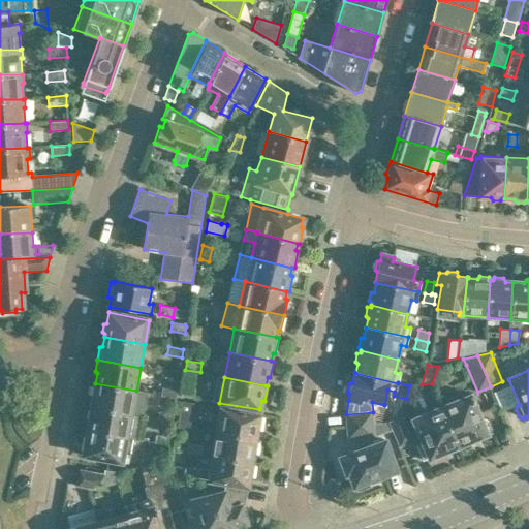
[(132,414),(136,391),(95,383),(95,384),(92,385),(91,395),(93,397),(91,407),(132,414)]
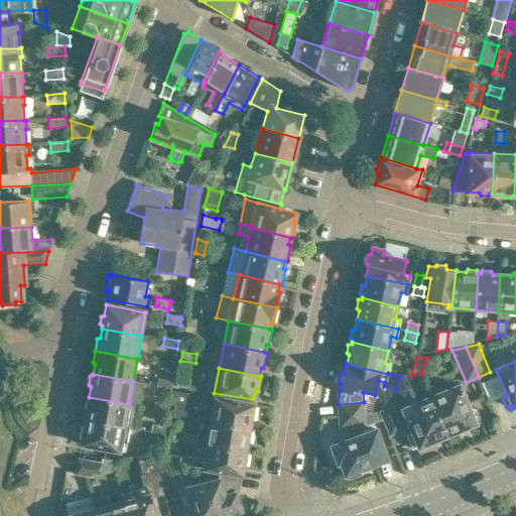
[(172,380),(158,377),(157,386),(171,388),(172,380)]
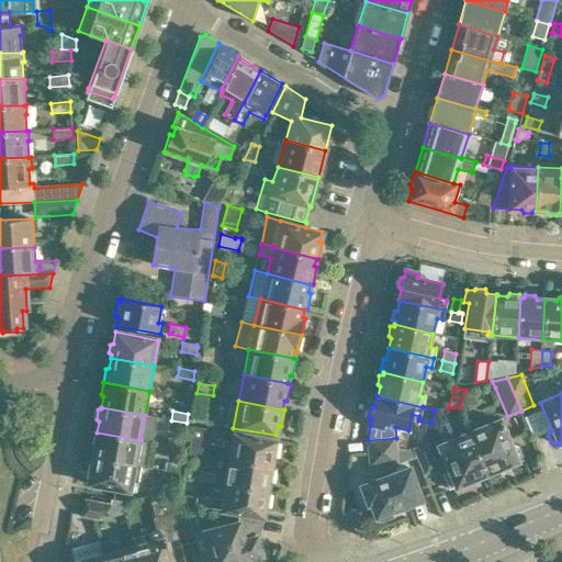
[(208,414),(194,412),(192,420),(206,423),(208,414)]
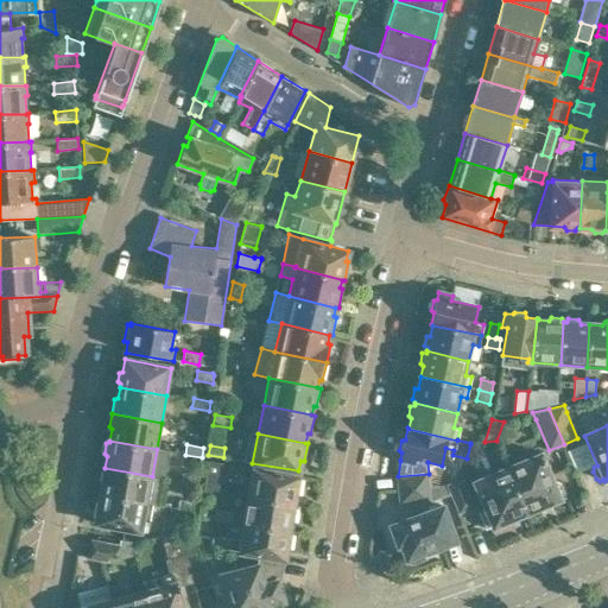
[(552,485),(540,454),(506,468),(526,513),(527,513),(531,515),(540,512),(540,507),(559,499),(558,498),(562,496),(564,493),(559,483),(556,483),(552,485)]
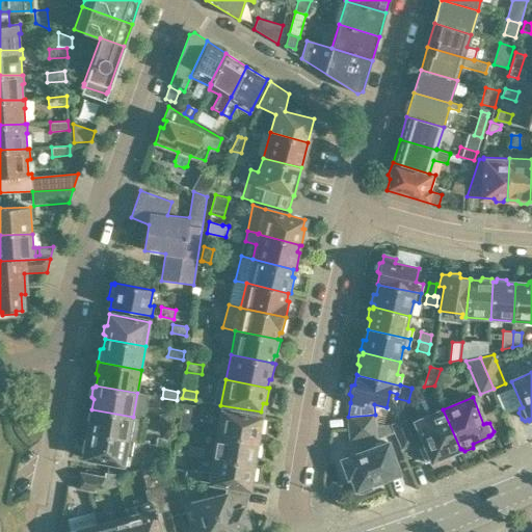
[(195,405),(182,403),(179,428),(191,430),(195,405)]
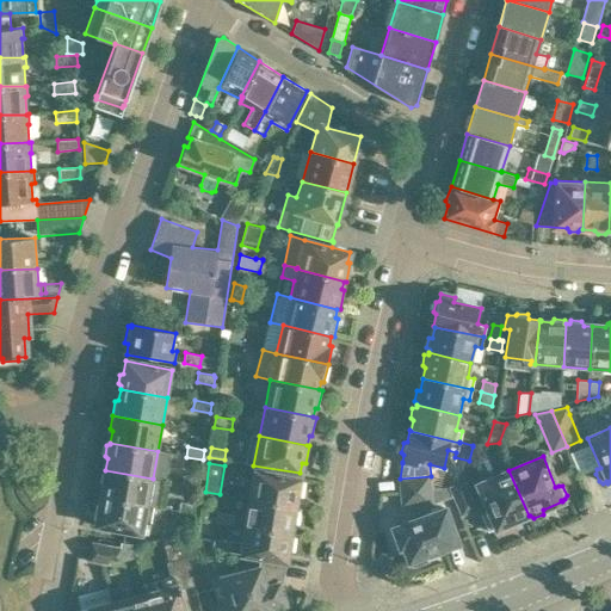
[(165,481),(153,479),(105,470),(105,473),(102,474),(99,485),(103,487),(100,498),(148,506),(148,505),(153,506),(160,507),(165,481)]
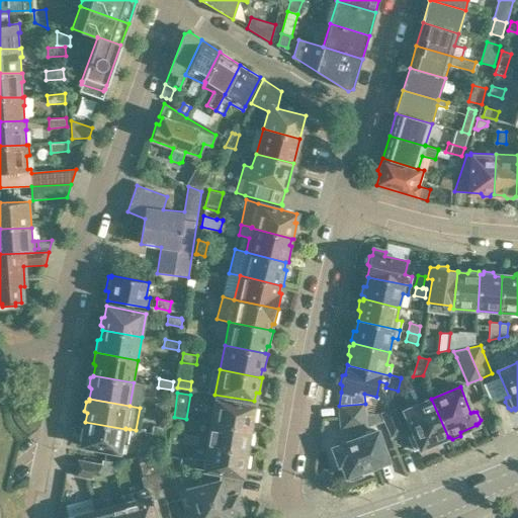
[(253,421),(256,407),(213,399),(209,423),(252,431),(253,429),(250,429),(251,421),(253,421)]
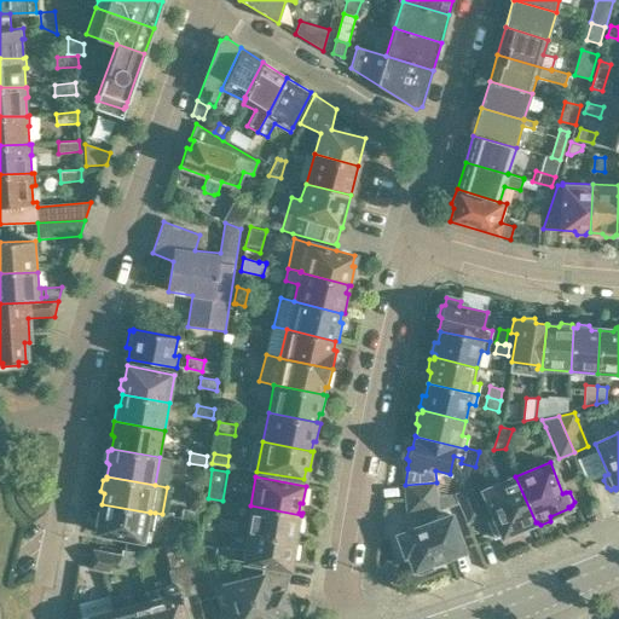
[(536,522),(515,476),(481,491),(492,520),(486,522),(493,539),(501,536),(501,537),(536,522)]
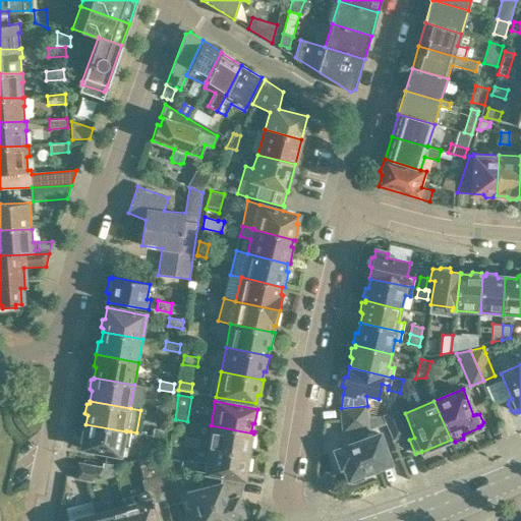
[(170,416),(171,407),(157,405),(156,414),(170,416)]
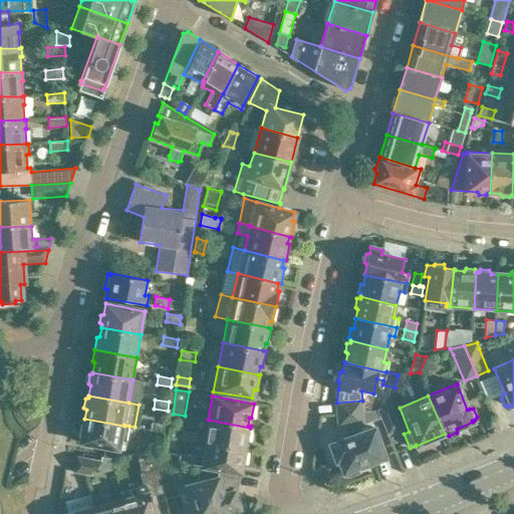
[(362,401),(336,403),(337,415),(377,411),(377,410),(375,401),(362,405),(362,401)]
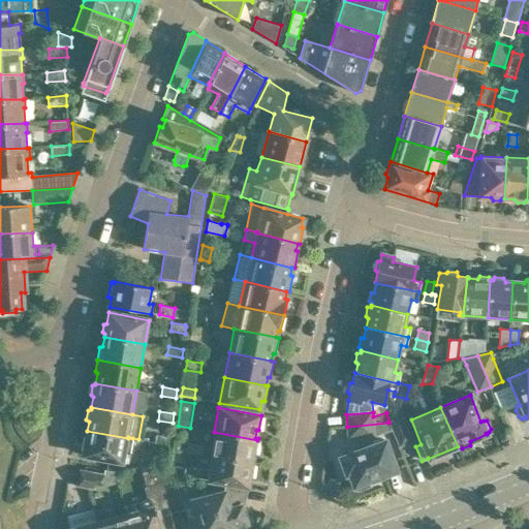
[(412,441),(402,417),(401,416),(389,422),(389,423),(392,430),(399,446),(412,441)]
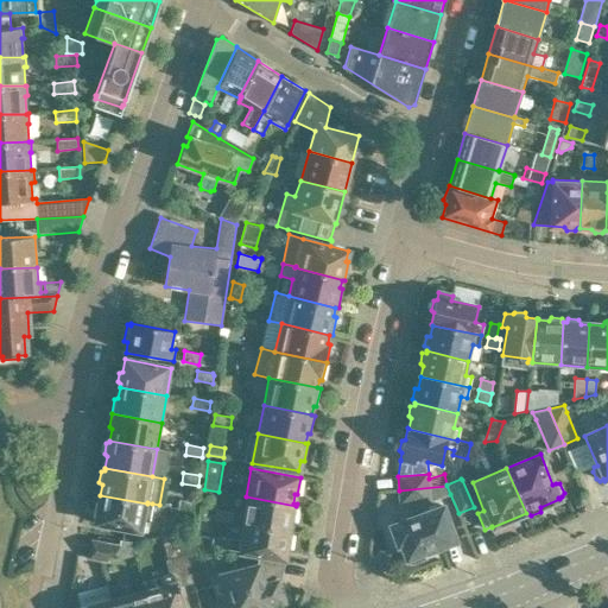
[(428,504),(450,494),(447,486),(399,491),(400,505),(428,504)]
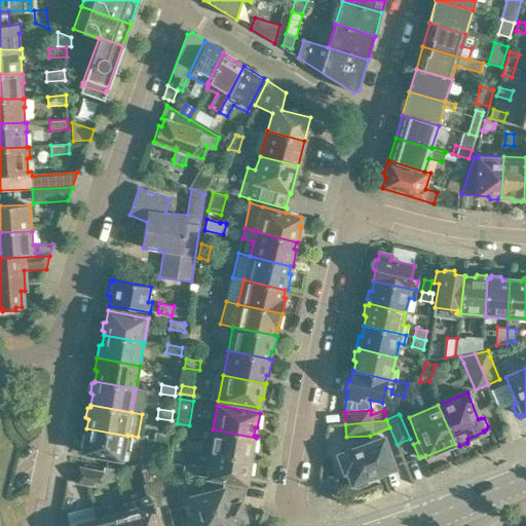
[(127,459),(132,436),(127,435),(127,436),(86,428),(83,427),(80,447),(83,448),(82,453),(121,460),(121,458),(127,459)]
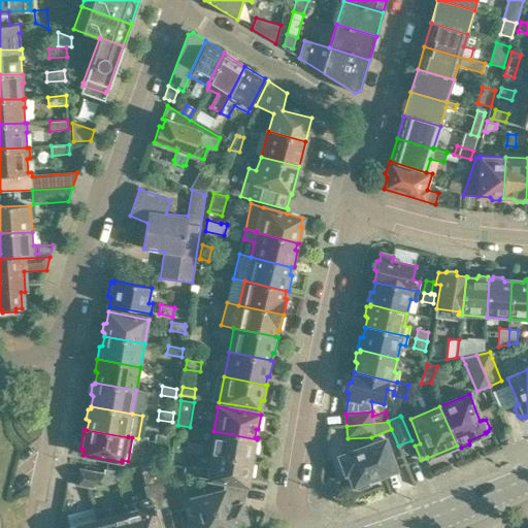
[(255,453),(257,439),(213,431),(210,455),(254,463),(254,461),(251,461),(253,453),(255,453)]
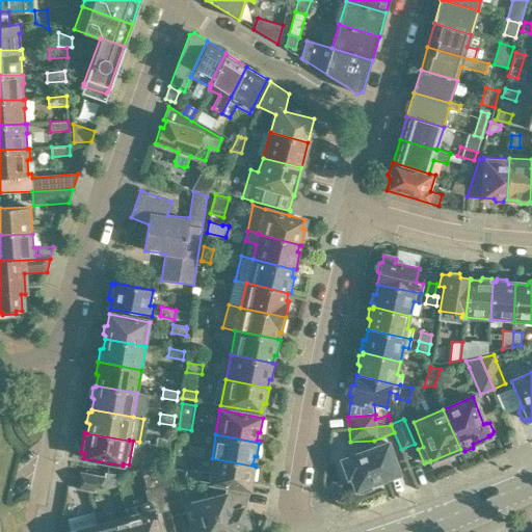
[(170,449),(171,440),(157,436),(155,446),(162,447),(170,449)]
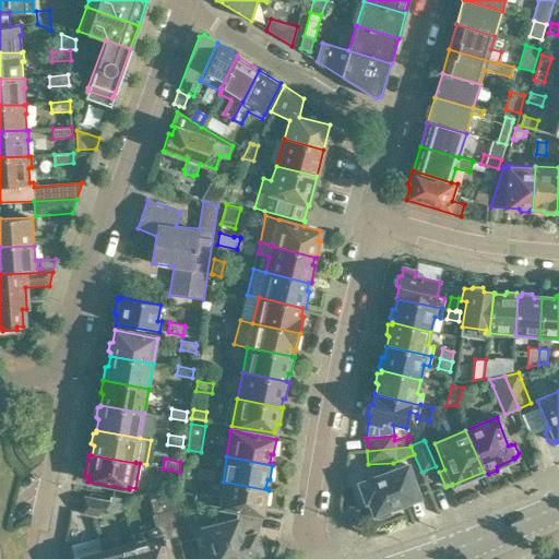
[(406,466),(358,484),(366,503),(369,502),(373,515),(375,515),(377,521),(391,515),(389,510),(418,499),(406,466)]
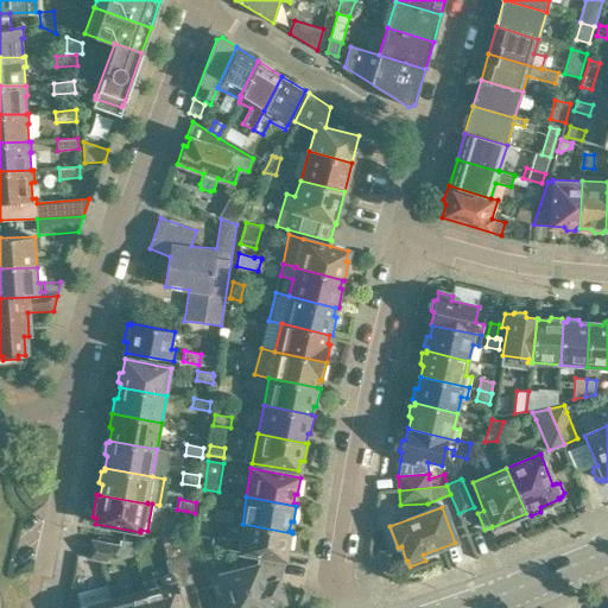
[(216,510),(214,519),(232,523),(234,512),(216,510)]
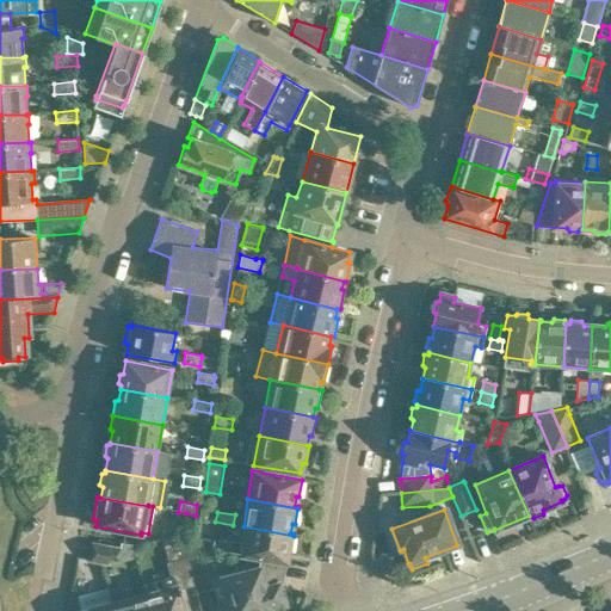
[(193,534),(196,516),(186,513),(184,536),(193,534)]
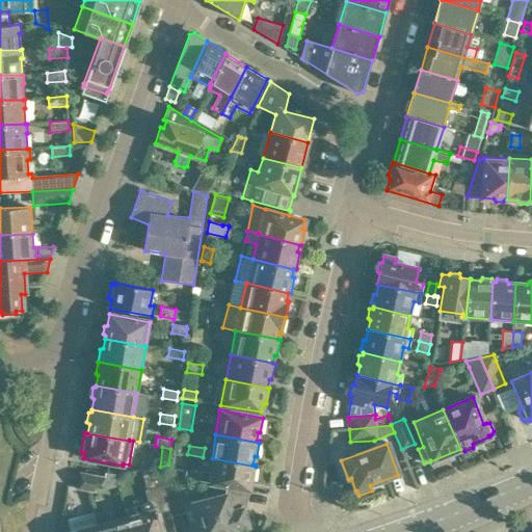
[(201,473),(198,482),(208,483),(208,484),(225,487),(247,490),(248,488),(250,480),(253,481),(256,467),(212,458),(210,473),(201,472),(201,473)]
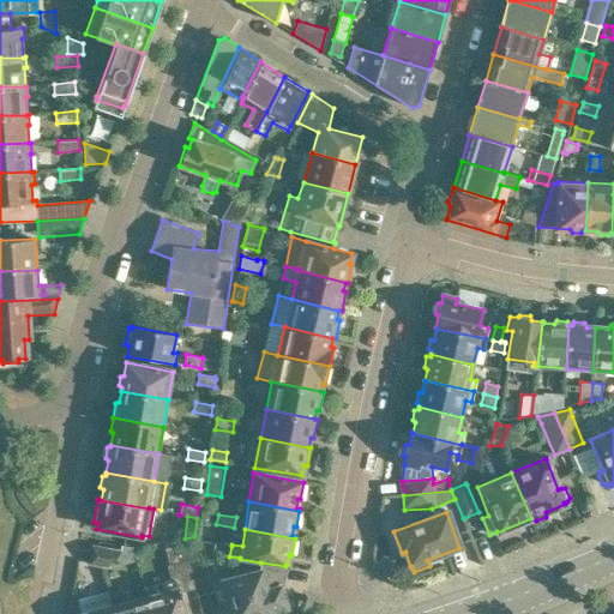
[(202,540),(176,547),(180,564),(190,561),(188,561),(206,557),(202,540)]
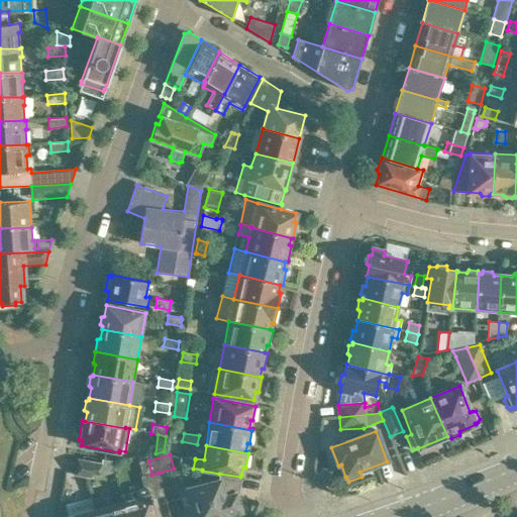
[(181,457),(180,467),(193,469),(195,459),(181,457)]
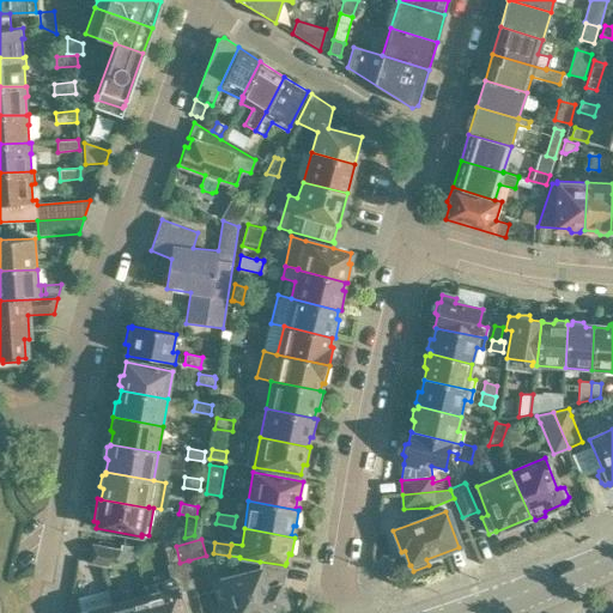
[(132,546),(122,544),(121,544),(120,551),(121,551),(119,564),(141,558),(138,545),(132,546)]
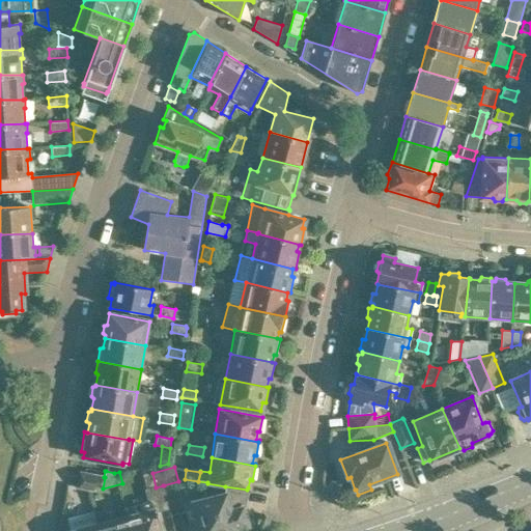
[(158,530),(154,512),(170,508),(164,485),(156,487),(152,473),(151,471),(143,474),(146,488),(144,488),(147,502),(137,505),(139,512),(128,516),(131,530),(158,530)]
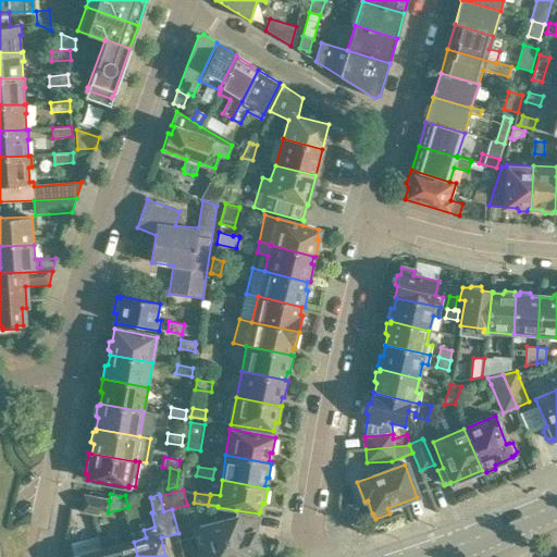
[(110,500),(109,500),(84,496),(81,512),(98,516),(108,512),(110,500)]
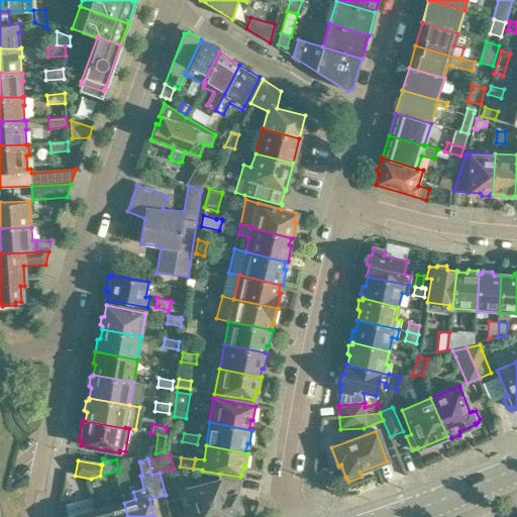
[(237,493),(240,477),(219,474),(218,478),(186,487),(186,488),(180,490),(186,516),(222,516),(229,515),(230,513),(240,511),(236,493),(237,493)]
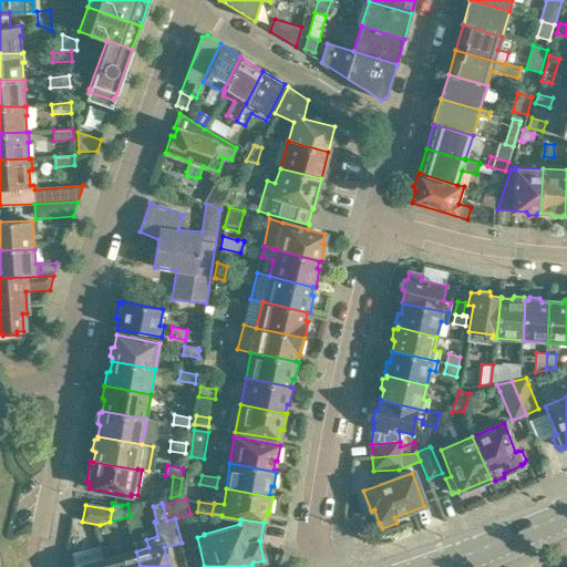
[(140,566),(136,552),(107,559),(109,566),(140,566)]
